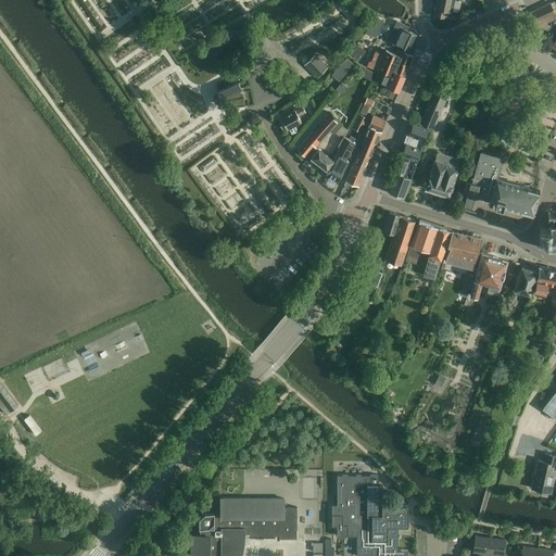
[(454,0),(436,0),(433,15),(450,19),(454,0)]
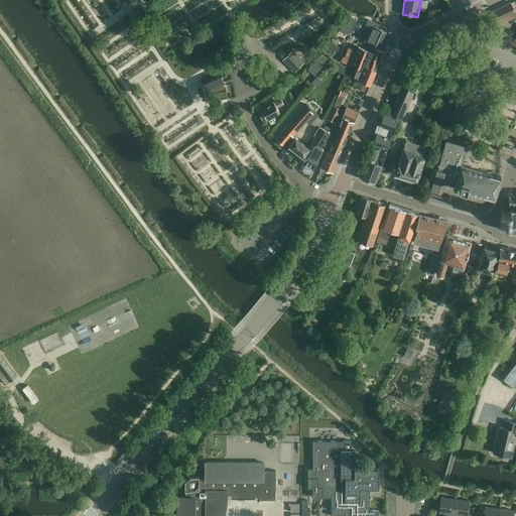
[(515,16),(515,13),(511,2),(494,10),(500,24),(515,16)]
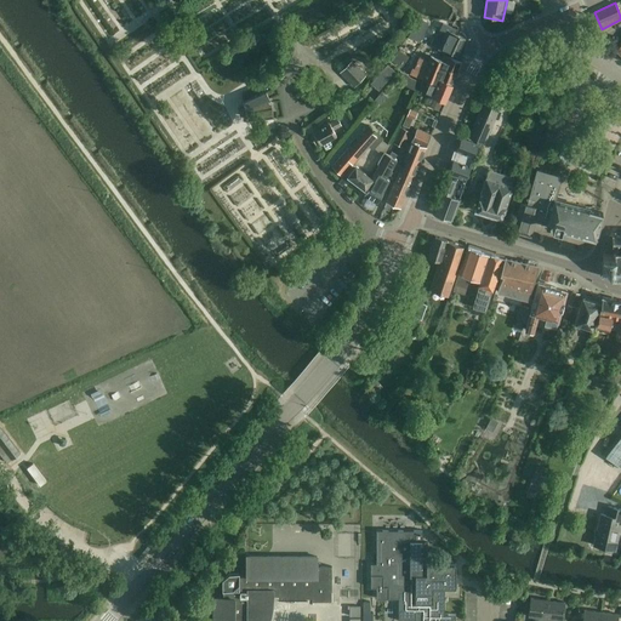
[(411,29),(409,34),(419,39),(421,34),(422,35),(428,23),(417,18),(416,17),(411,29)]
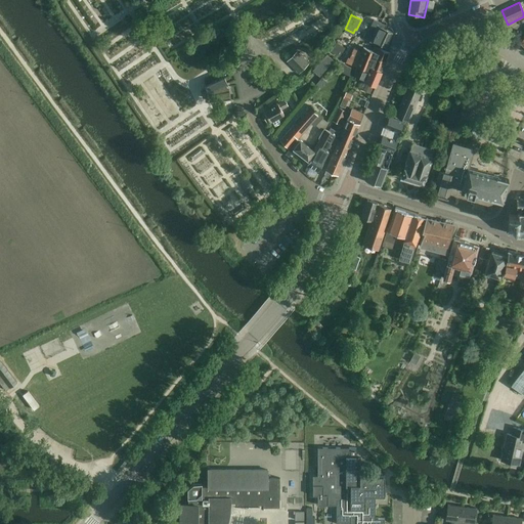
[(367,34),(373,36),(370,41),(386,48),(393,33),(384,29),(386,25),(379,22),(379,23),(374,19),(367,34)]
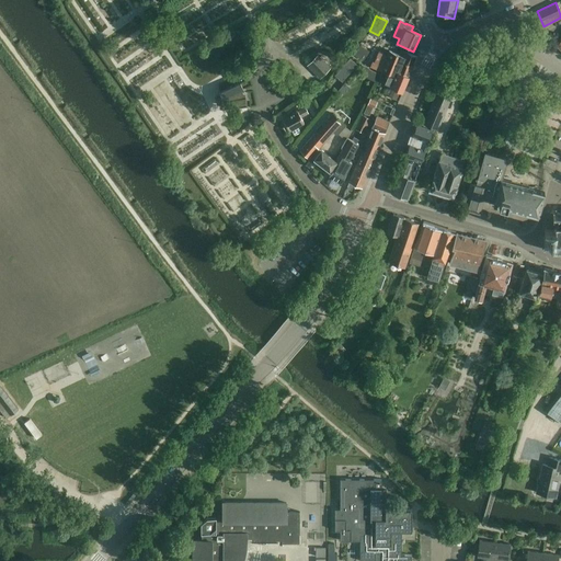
[(370,68),(369,69),(376,71),(376,69),(381,71),(381,70),(382,71),(396,76),(398,72),(409,77),(416,57),(405,52),(400,49),(398,54),(389,50),(387,55),(379,52),(374,63),(373,61),(369,68),(370,68)]
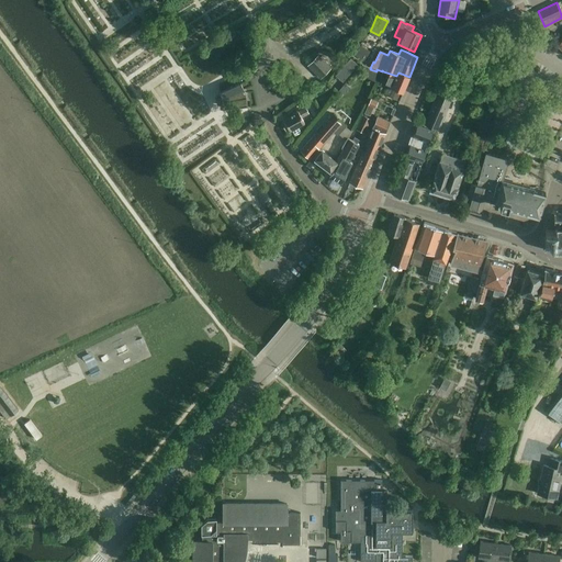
[(317,55),(307,65),(321,78),(330,68),(317,55)]
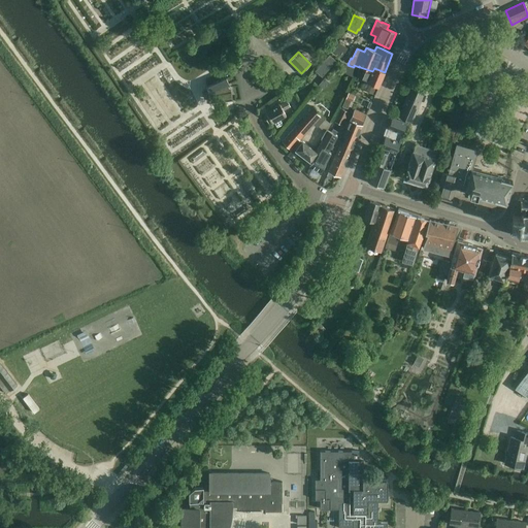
[(328,54),(315,70),(321,75),(334,60),(328,54)]
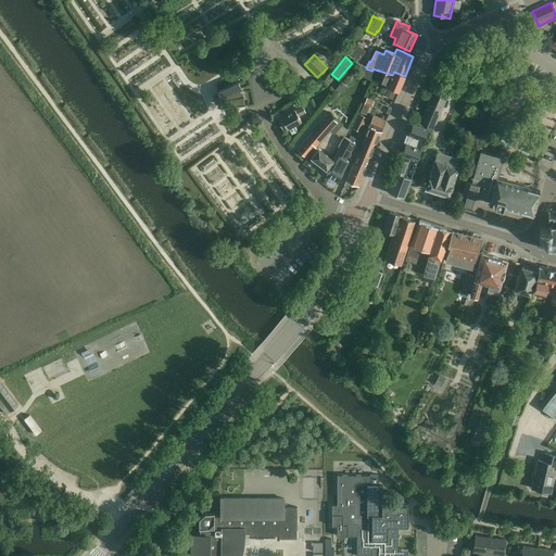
[(376,73),(366,68),(366,67),(357,63),(355,68),(363,72),(361,75),(373,80),(376,73)]
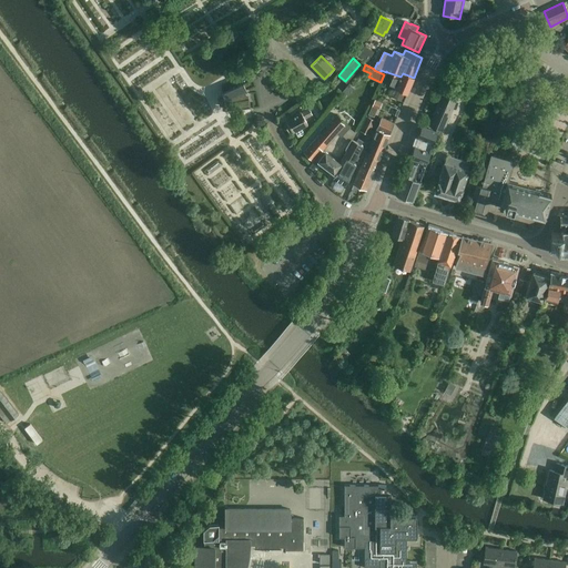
[(386,75),(385,77),(386,78),(389,79),(392,80),(389,85),(393,87),(396,88),(405,92),(407,93),(414,78),(403,73),(401,77),(387,72),(386,75)]
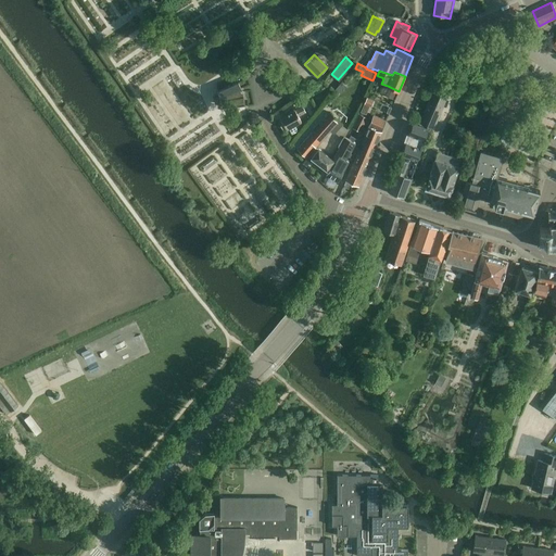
[(219,93),(215,95),(213,96),(215,103),(223,102),(223,105),(244,102),(243,96),(242,96),(240,89),(241,89),(238,83),(218,91),(219,93)]
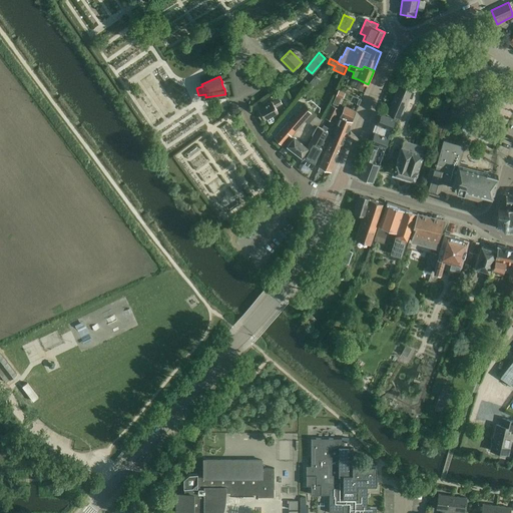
[(355,86),(355,87),(363,91),(365,85),(366,83),(358,79),(358,81),(355,86)]
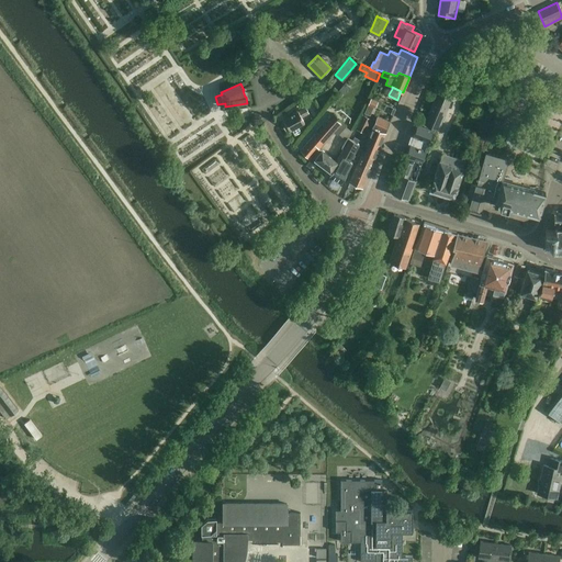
[(436,93),(424,123),(438,128),(450,99),(436,93)]
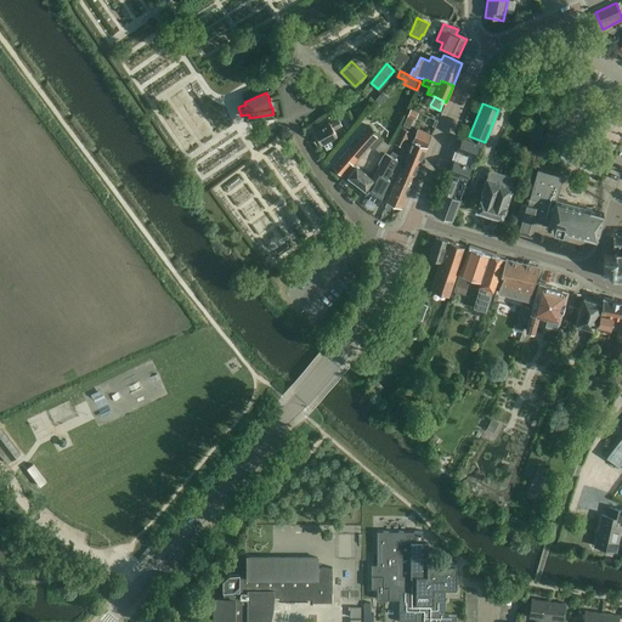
[(411,108),(403,125),(410,128),(413,118),(414,119),(418,112),(417,111),(411,108)]
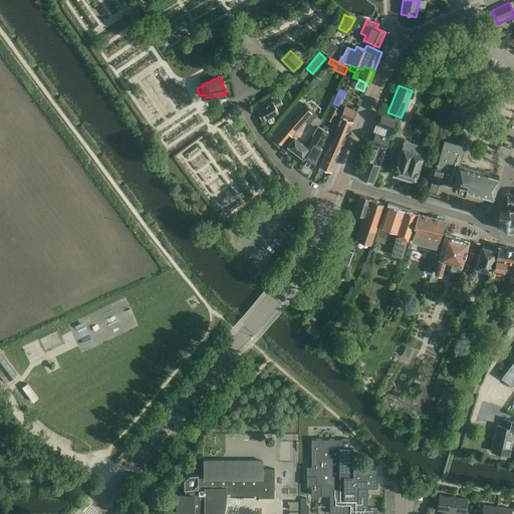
[(265,119),(267,118),(270,123),(275,120),(272,115),(279,112),(276,107),(283,103),(279,98),(273,101),(259,108),(265,119)]
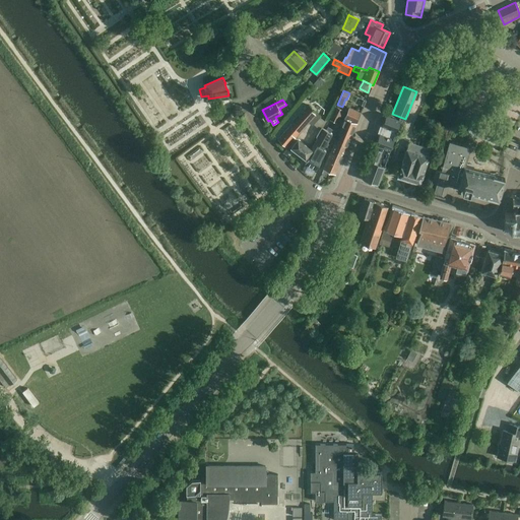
[(295,121),(278,139),(282,143),(281,144),(285,148),(287,145),(296,136),(308,122),(311,124),(313,126),(314,124),(320,129),(326,122),(324,121),(320,117),(316,114),(308,106),(298,118),(297,117),(294,119),(295,121)]
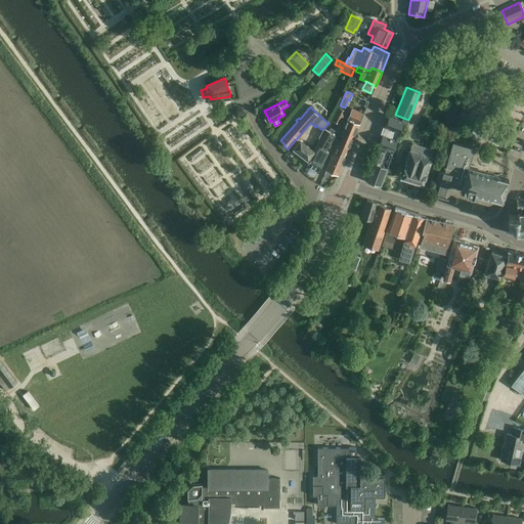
[(340,125),(346,111),(339,107),(332,121),(340,125)]
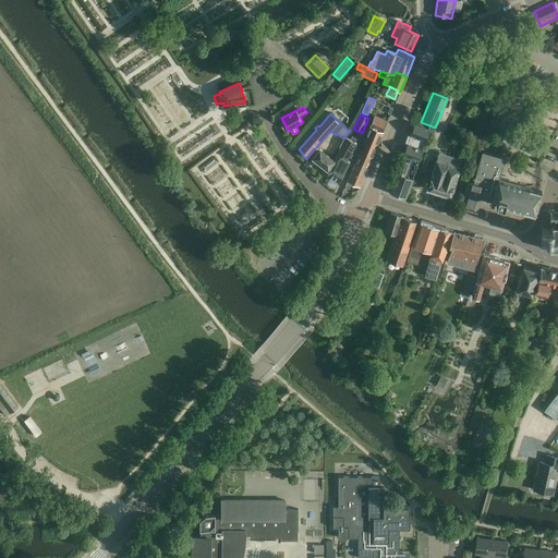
[(370,126),(359,153),(372,158),(388,121),(375,116),(370,126)]
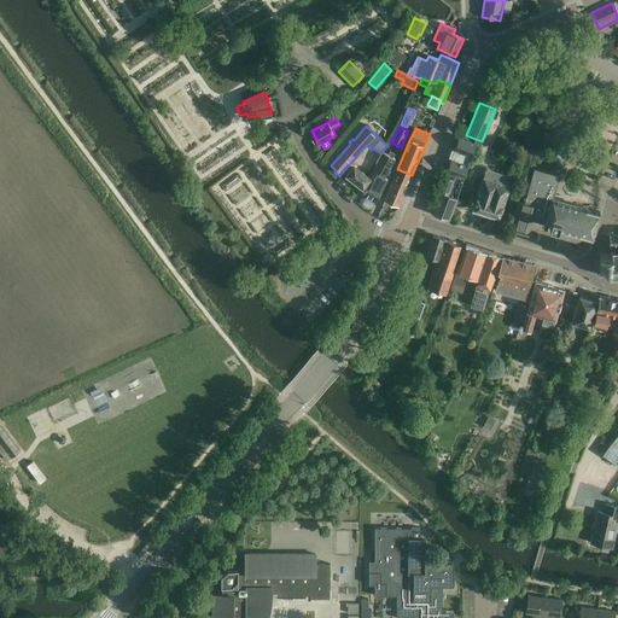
[(445,175),(433,207),(431,213),(449,220),(458,198),(470,165),(468,164),(472,156),(477,143),(460,136),(455,150),(453,159),(452,158),(447,172),(445,175)]
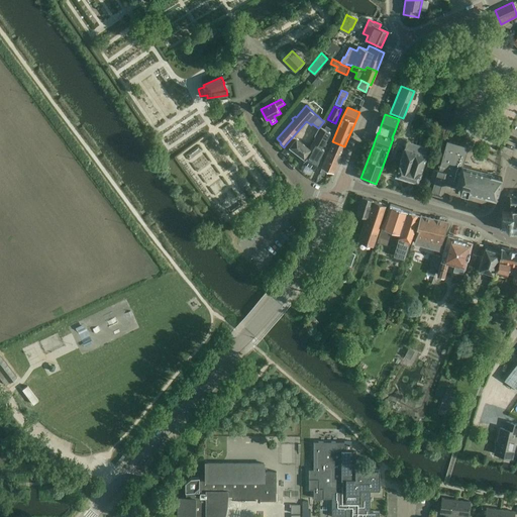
[(309,152),(303,164),(306,165),(313,169),(315,166),(317,163),(318,162),(320,163),(321,160),(319,159),(323,151),(320,150),(322,147),(332,129),(326,125),(324,129),(321,127),(319,129),(318,128),(314,136),(315,136),(309,146),(312,148),(309,152)]
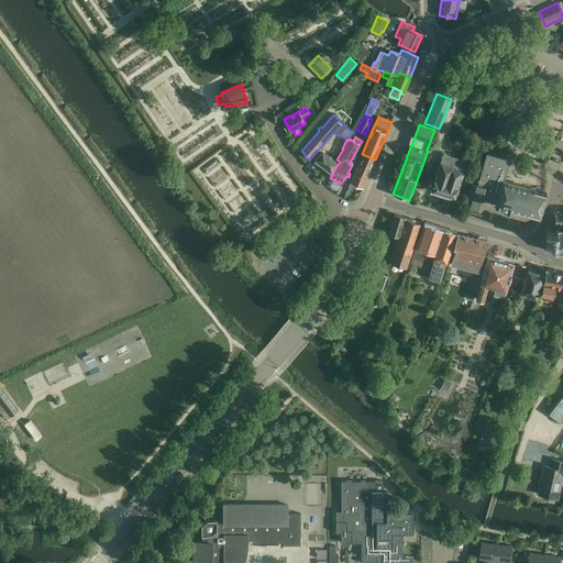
[(331,173),(339,163),(321,148),(313,158),(316,161),(331,173)]
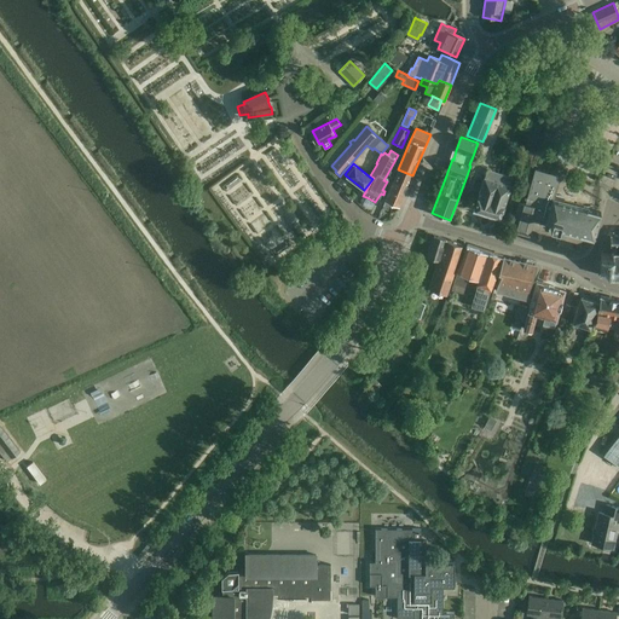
[(519,201),(509,232),(516,233),(518,232),(528,236),(533,219),(542,221),(550,224),(549,227),(550,227),(559,230),(593,238),(601,212),(593,210),(588,208),(576,204),(554,198),(554,197),(560,175),(536,168),(526,203),(522,202),(519,201)]
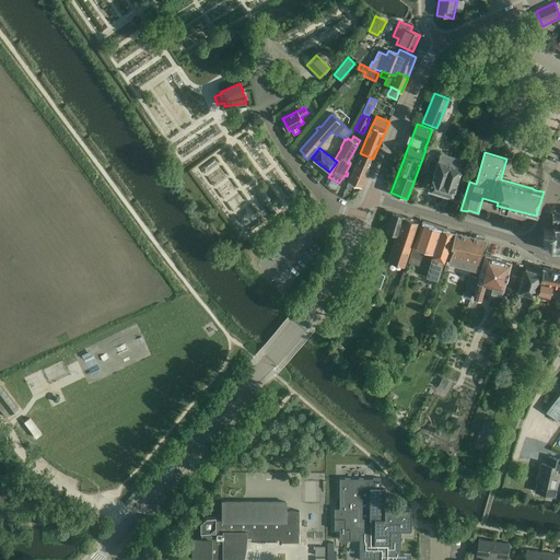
[(349,182),(361,187),(373,159),(360,153),(349,182)]
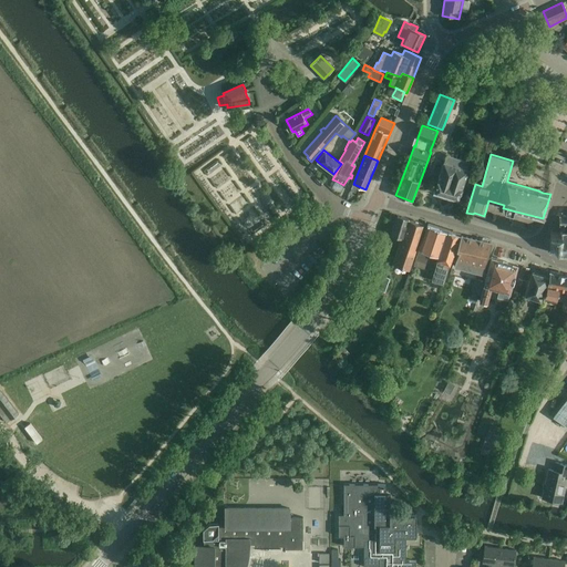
[(311,162),(307,165),(311,169),(318,162),(316,160),(313,158),(311,162)]
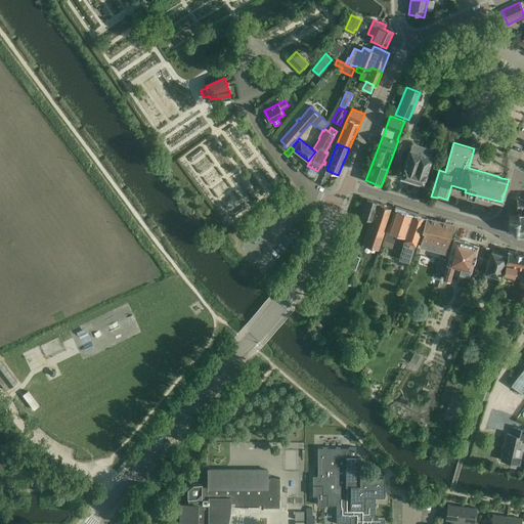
[(409,149),(400,177),(424,184),(433,157),(433,156),(410,148),(410,149),(409,149)]
